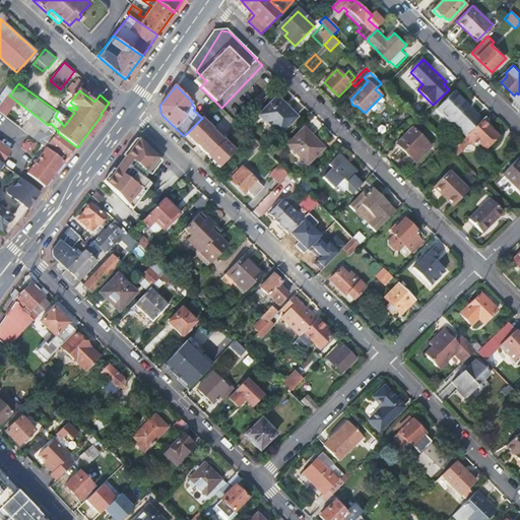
[(438,110),(451,123),(452,122),(454,121),(462,129),(460,130),(467,136),(481,122),(469,109),(470,108),(468,106),(469,105),(455,91),(438,110)]
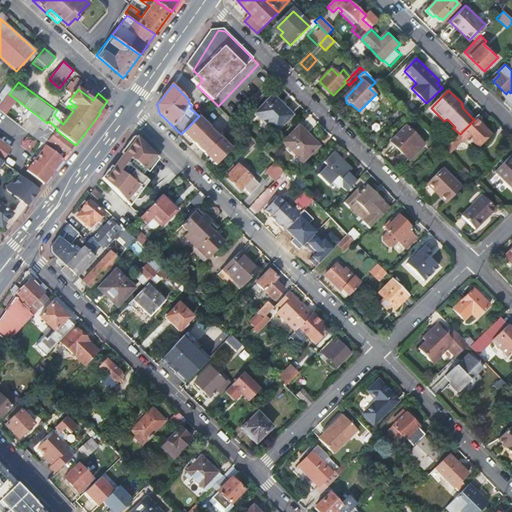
[(293,115),(273,96),(254,116),(274,135),(293,115)]
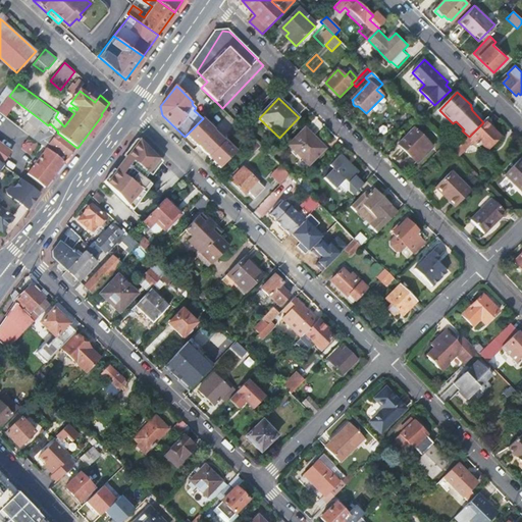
[(420,105),(412,112),(418,118),(420,120),(427,113),(420,105)]
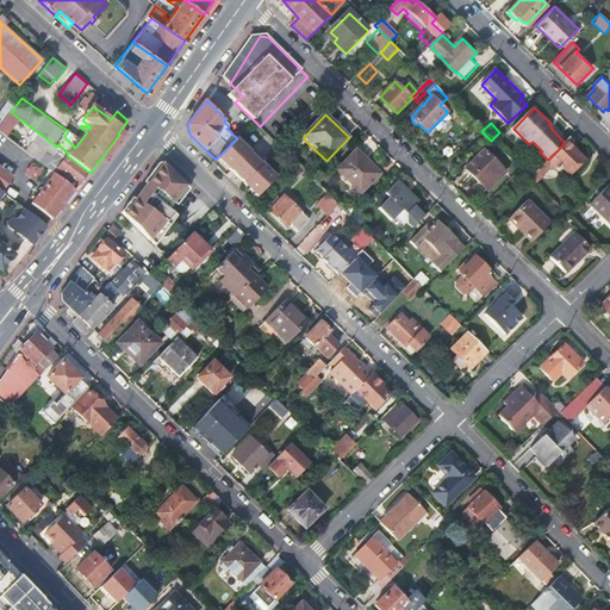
[(551,128),(565,143),(567,139),(551,123),(549,124),(552,126),(551,128)]
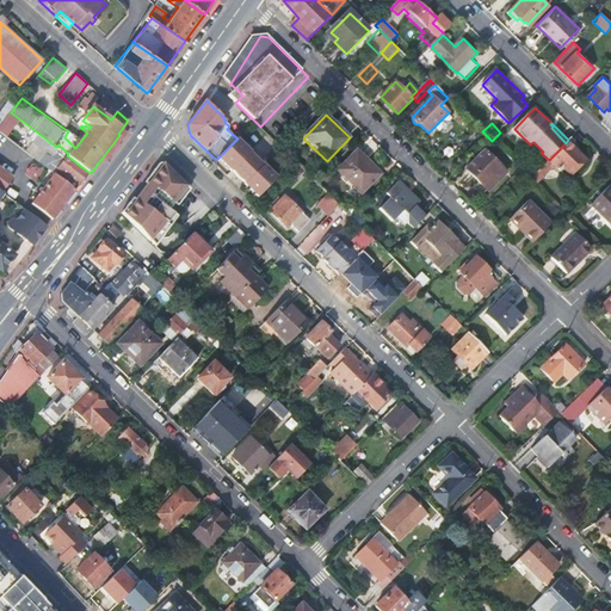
[(218,158),(232,171),(245,183),(259,197),(273,181),(265,174),(270,170),(264,164),(251,152),(242,142),(239,140),(238,139),(229,147),(218,158)]
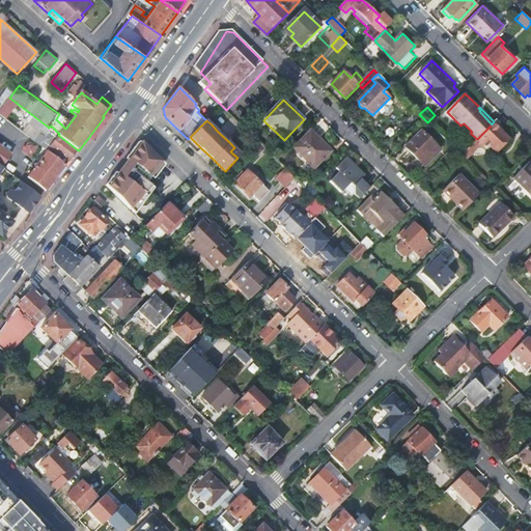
[(492,124),(477,139),(481,143),(479,145),(479,146),(483,150),(484,148),(485,149),(488,146),(496,152),(508,140),(502,135),(503,132),(501,130),(499,131),(499,124),(495,120),(494,121),(492,124)]
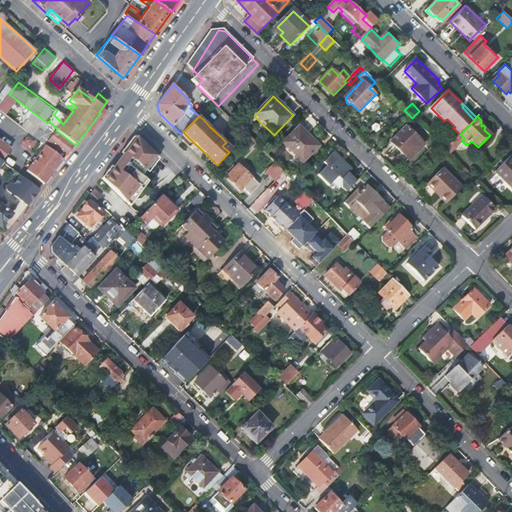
[(445,120),(453,128),(455,127),(447,119),(445,120)]
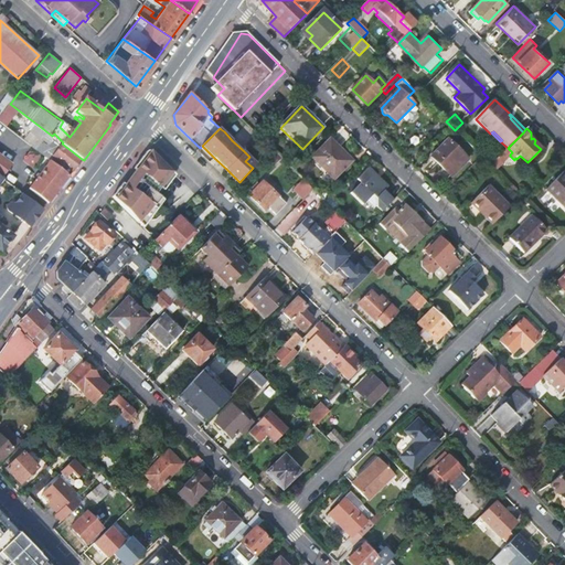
[(44,156),(51,160),(71,174),(82,159),(62,144),(55,139),(51,146),(55,150),(53,152),(44,146),(40,151),(44,156)]
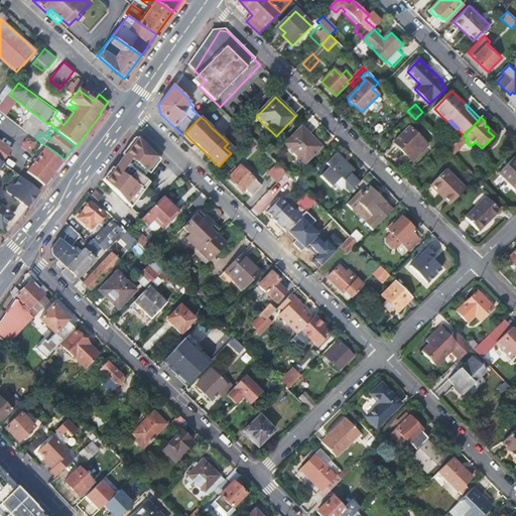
[(395,142),(409,156),(412,153),(417,157),(428,146),(410,127),(395,142)]
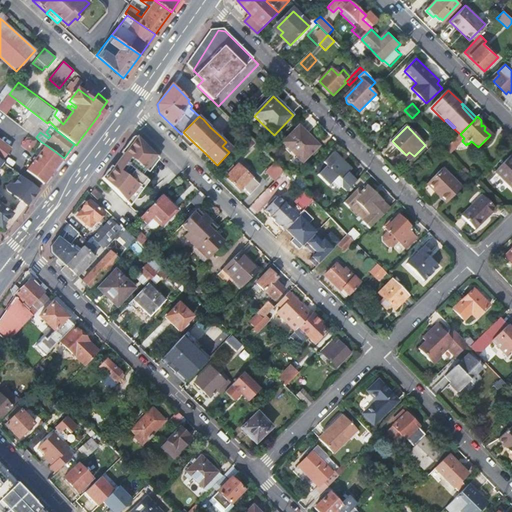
[(283,143),(303,162),(319,146),(309,137),(307,139),(297,129),(283,143)]
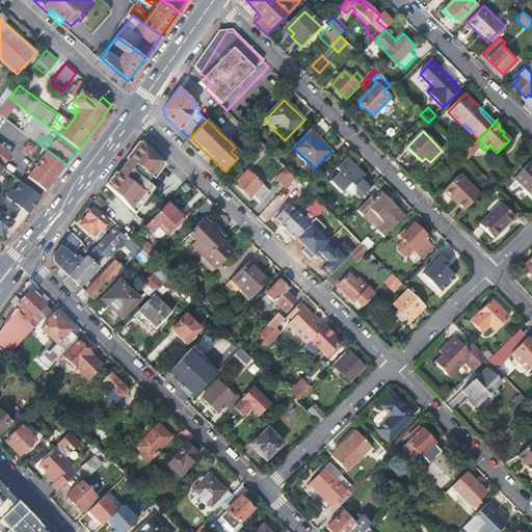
[(31,138),(22,150),(28,155),(33,148),(37,142),(31,138)]
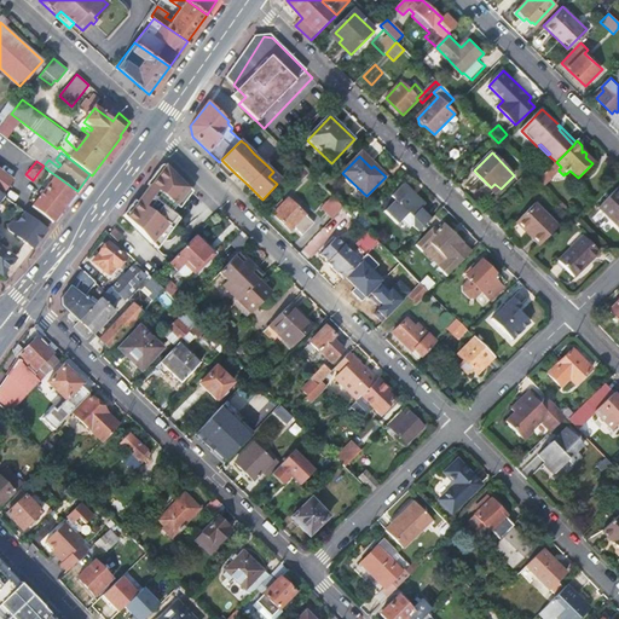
[(556,162),(544,174),(550,179),(559,171),(559,169),(561,167),(556,162)]
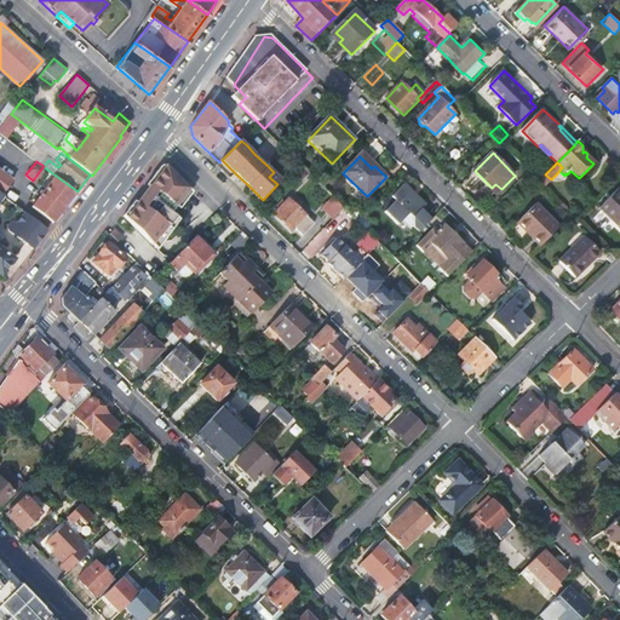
[(44,166),(39,172),(45,176),(49,171),(44,166)]
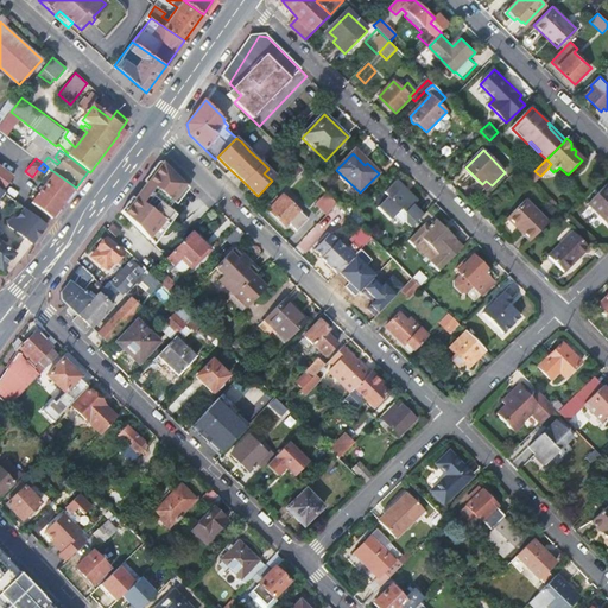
[(132,201),(120,216),(144,236),(165,207),(169,210),(187,187),(184,184),(163,163),(160,164),(146,183),(149,184),(133,203),(132,201)]
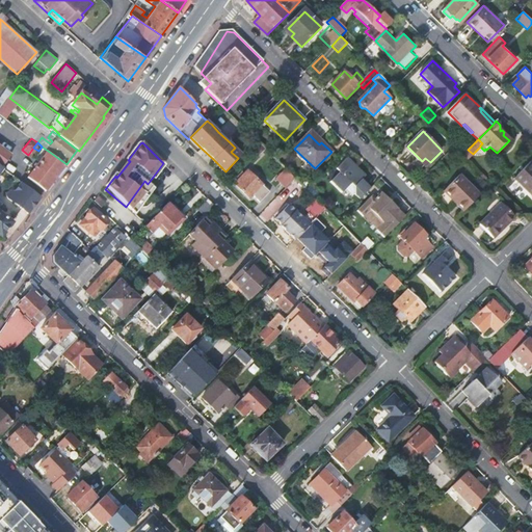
[(0,165),(3,167),(12,156),(0,145),(0,165)]
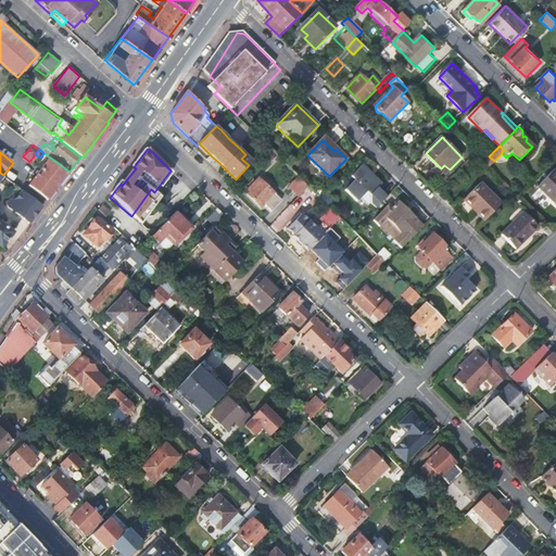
[(241,159),(249,165),(252,162),(245,154),(241,159)]
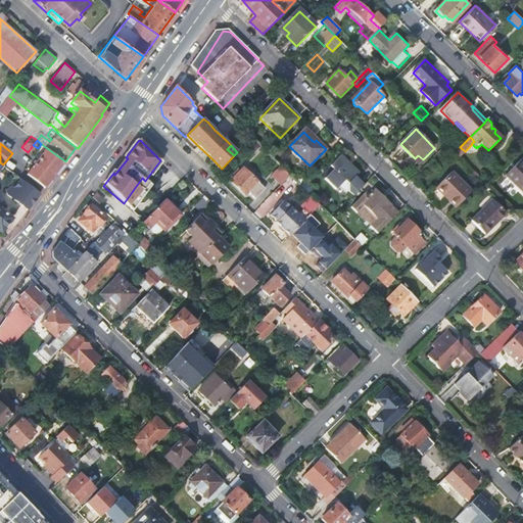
[(460,147),(454,153),(459,158),(465,151),(460,147)]
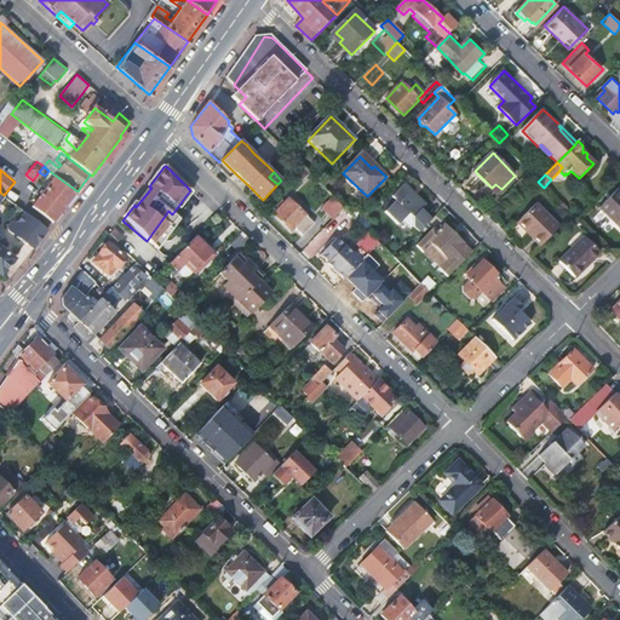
[(42,195),(33,207),(53,223),(78,191),(56,176),(44,191),(41,190),(40,193),(42,195)]
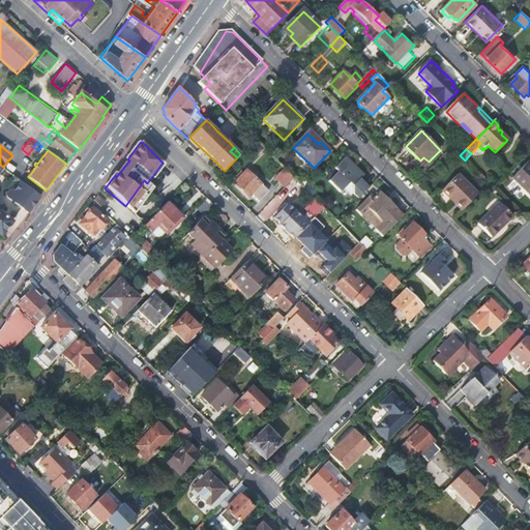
[(339,173),(329,182),(340,192),(343,189),(350,197),(353,194),(358,200),(369,189),(360,180),(364,176),(357,169),(355,171),(351,168),(353,166),(346,158),(335,169),(339,173)]
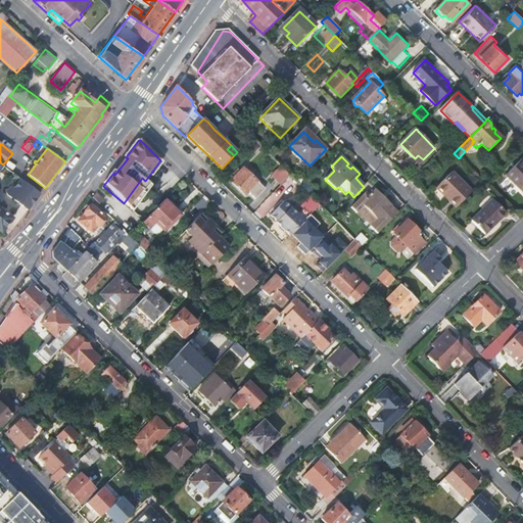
[(116,169),(113,173),(114,175),(128,158),(126,157),(116,169)]
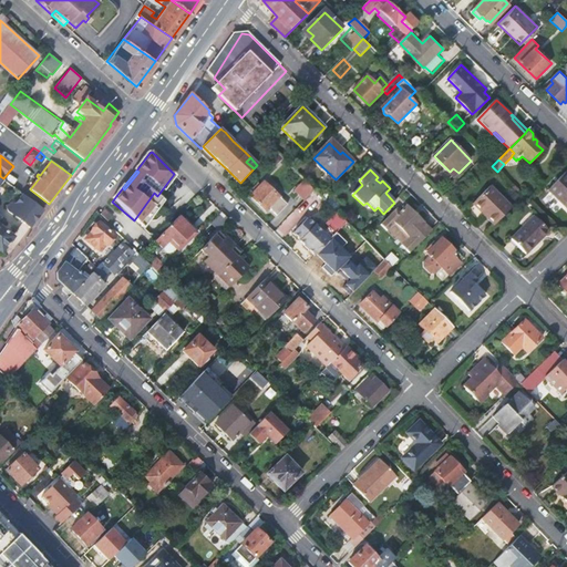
[(566,172),(549,192),(566,207),(566,172)]
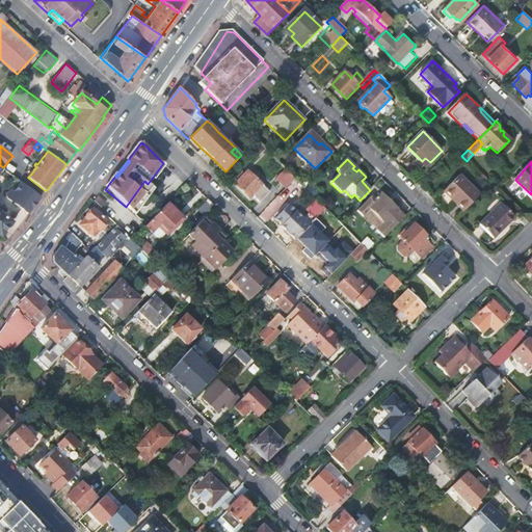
[(276,178),(286,187),(294,178),(285,168),(276,178)]
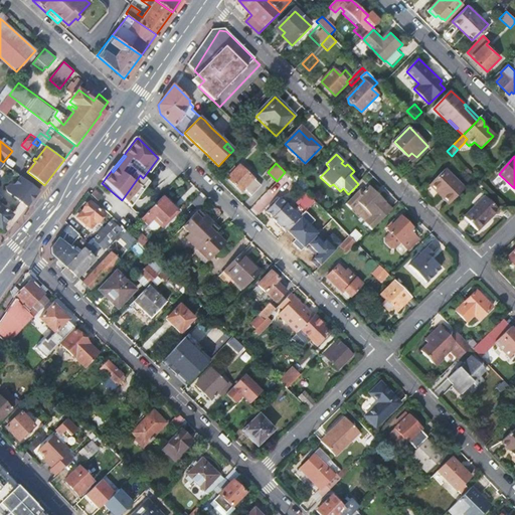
[(229,178),(243,192),(245,190),(252,197),(266,184),(259,177),(255,180),(240,166),(229,178)]
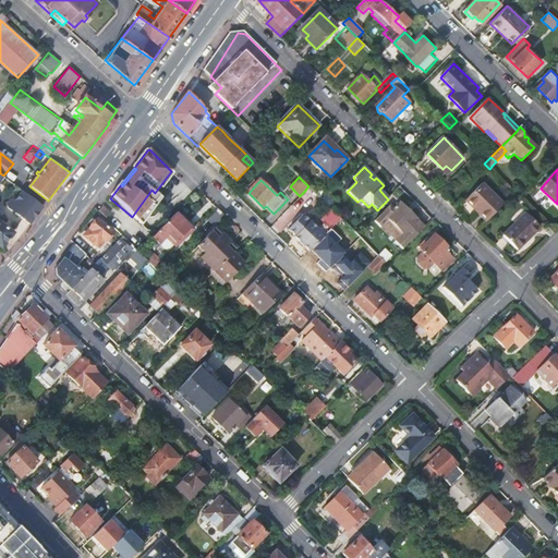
[(465,201),(478,214),(477,215),(486,222),(504,204),(482,183),(465,201)]
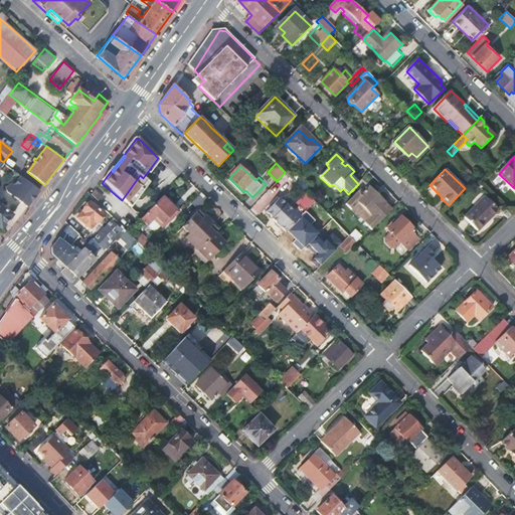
[(8,192),(27,207),(40,191),(22,177),(20,181),(22,182),(17,189),(12,185),(11,186),(7,190),(8,192)]
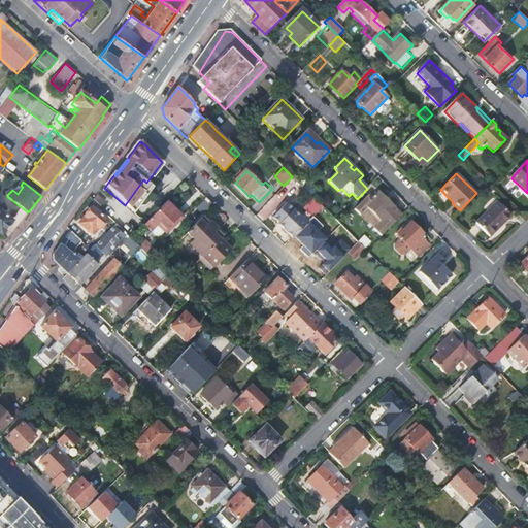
[(306,190),(314,198),(319,192),(311,185),(306,190)]
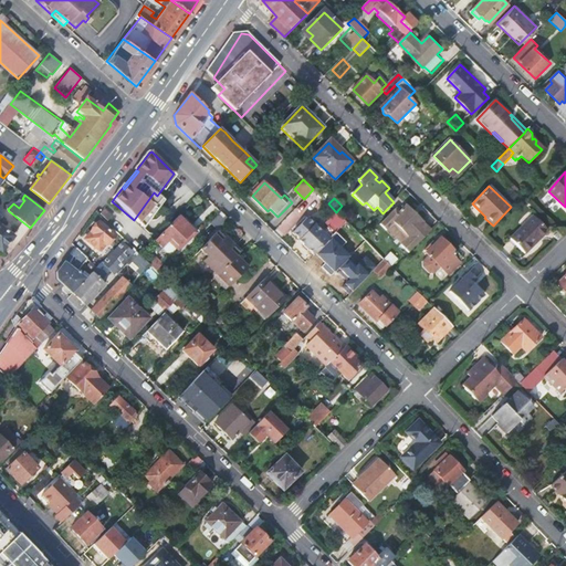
[(422,222),(407,206),(399,213),(395,209),(380,223),(388,232),(395,226),(407,239),(396,250),(405,259),(430,232),(421,223),(422,222)]
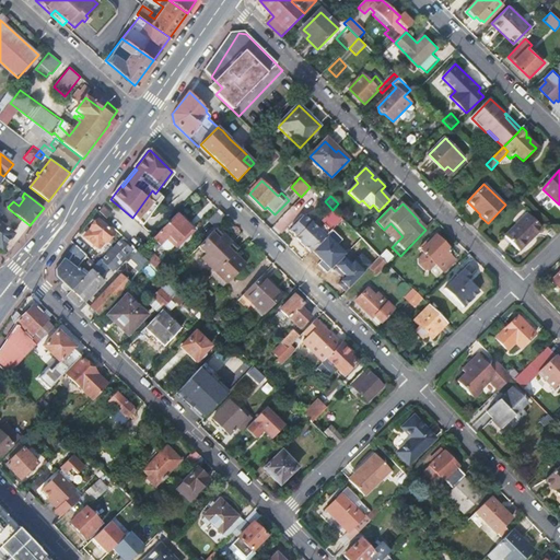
[(104,208),(101,212),(107,219),(112,216),(104,208)]
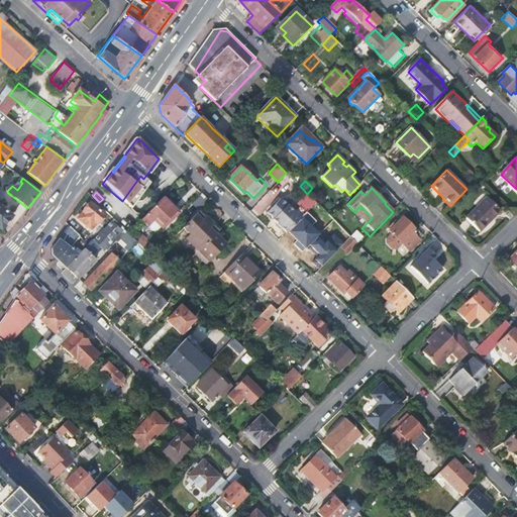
[(202,194),(192,205),(199,210),(208,200),(202,194)]
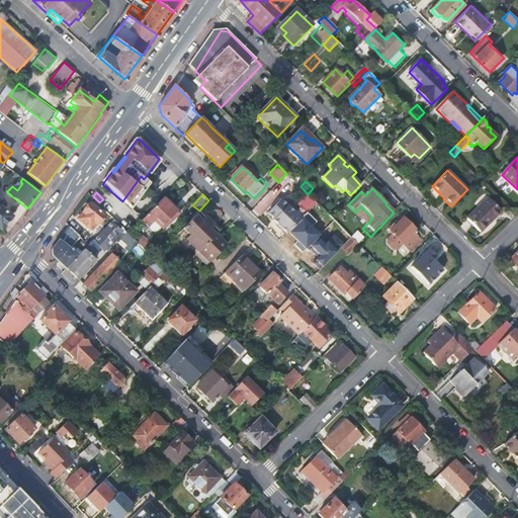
[(0,229),(1,230),(12,216),(0,206),(0,198),(0,197),(0,229)]
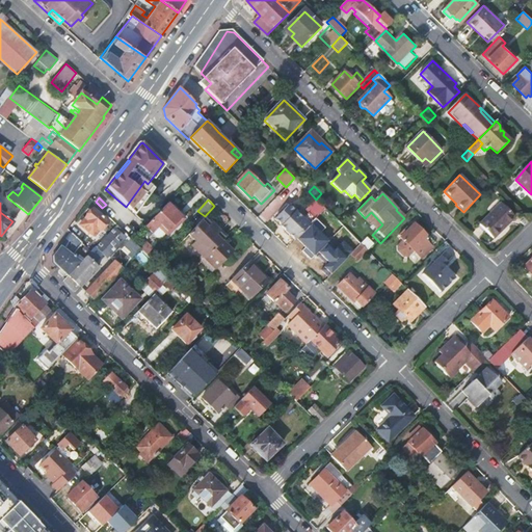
[(168,204),(145,227),(152,233),(158,228),(160,225),(163,228),(161,230),(166,236),(175,228),(177,230),(185,220),(168,204)]
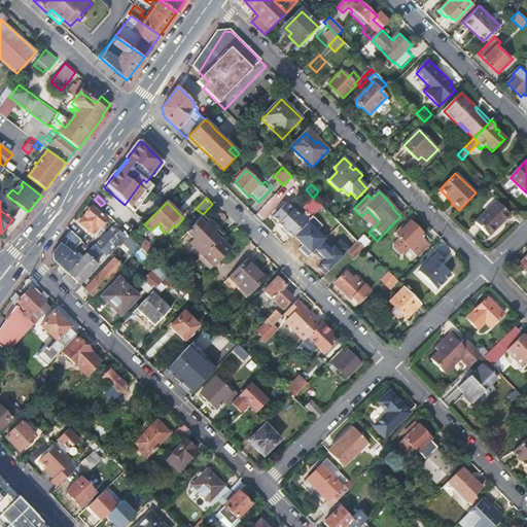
[(280,221),(283,225),(281,227),(291,238),(307,222),(286,202),(272,217),(278,223),(280,221)]
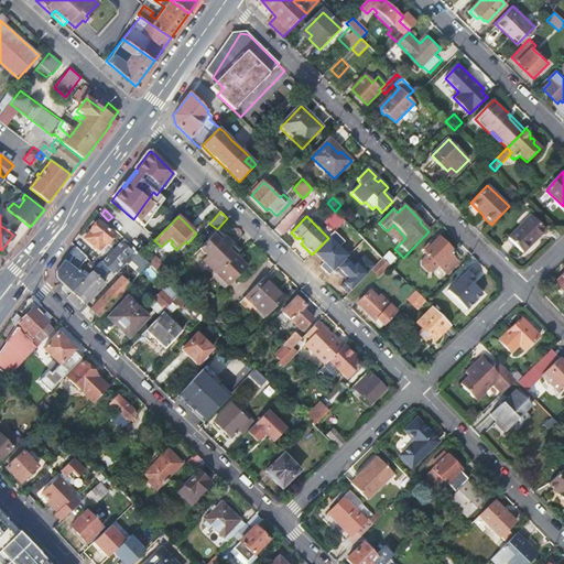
[(521,256),(545,231),(531,217),(520,228),(519,227),(506,240),(521,256)]
